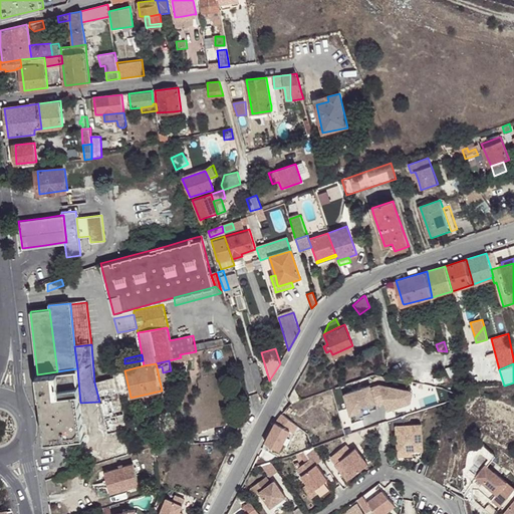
[(250,366),(255,381),(261,378),(256,364),(250,366)]
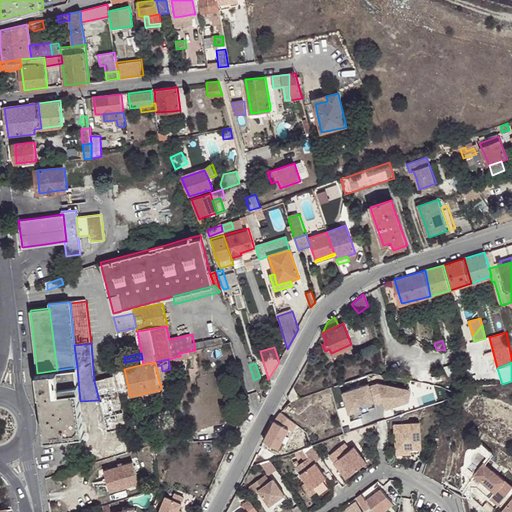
[(77,367),(57,370),(60,393),(79,391),(77,367)]
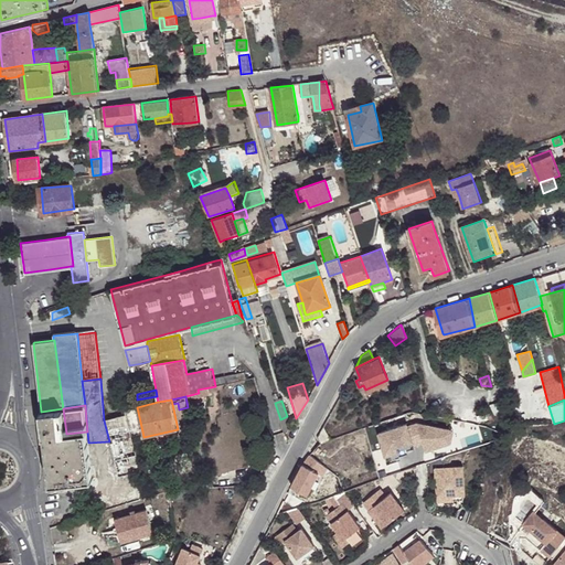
[(142,432),(137,407),(125,409),(126,415),(130,435),(142,432)]
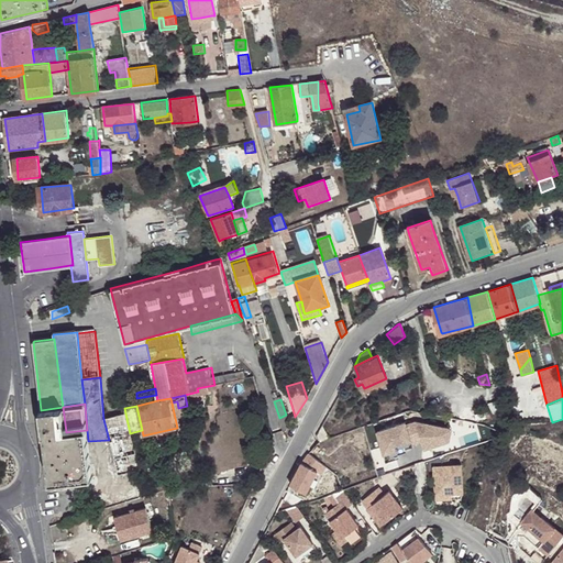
[(92,477),(91,466),(88,441),(87,430),(66,432),(63,407),(41,410),(51,482),(70,481),(80,479),(92,477)]
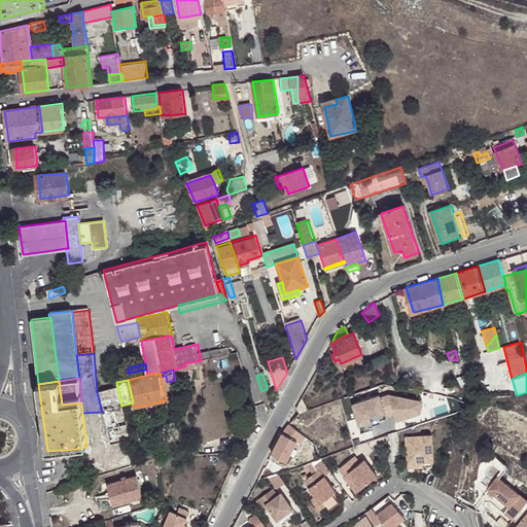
[(108,433),(112,445),(132,440),(127,421),(121,406),(117,387),(97,392),(102,412),(108,433)]
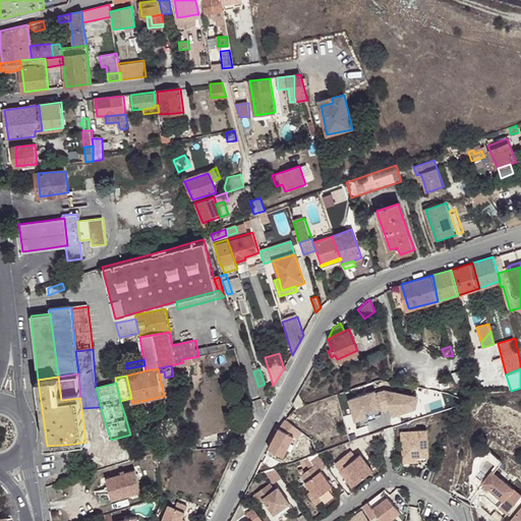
[(418,407),(420,394),(385,389),(348,400),(357,428),(370,423),(368,417),(377,415),(374,410),(382,407),(383,409),(391,407),(394,415),(418,407)]
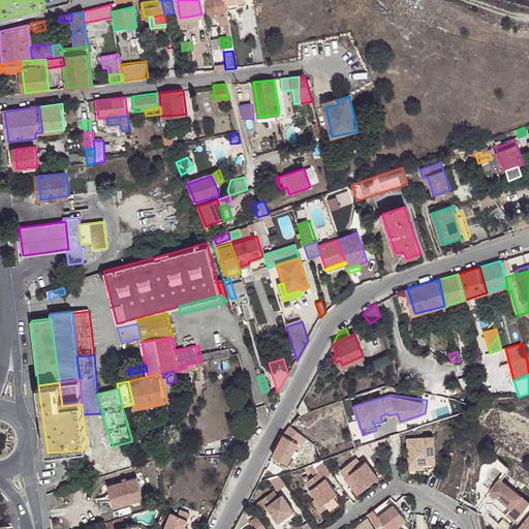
[(297,408),(300,413),(309,410),(303,399),(297,408)]
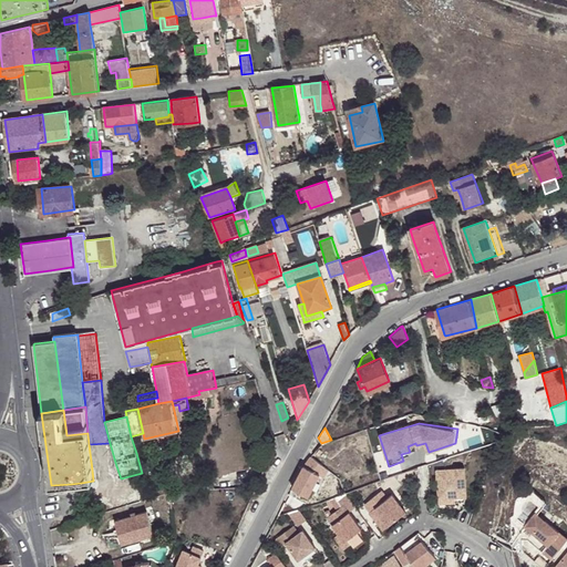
[(92,470),(116,466),(110,443),(89,444),(92,470)]
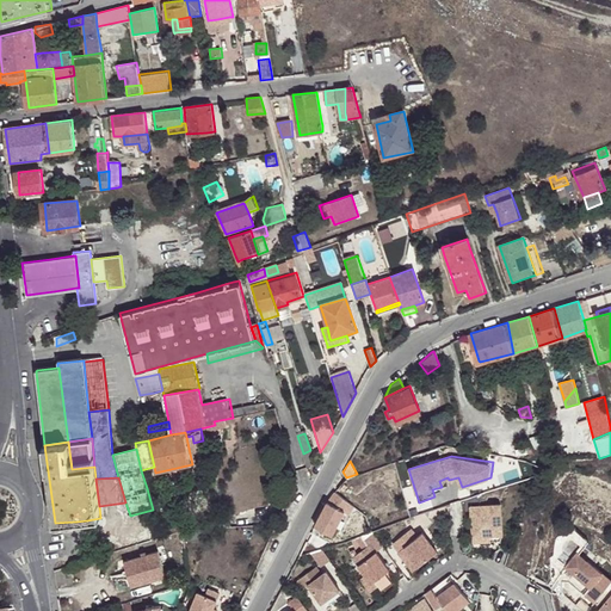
[(331,535),(343,510),(350,513),(353,506),(356,503),(334,492),(327,501),(315,526),(331,535)]
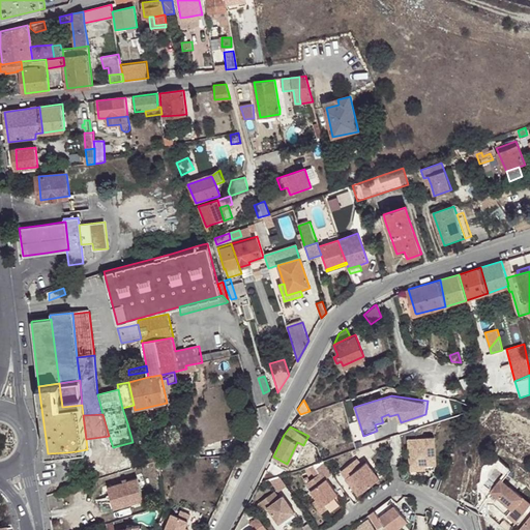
[(435,438),(408,440),(410,466),(425,465),(437,464),(435,438)]
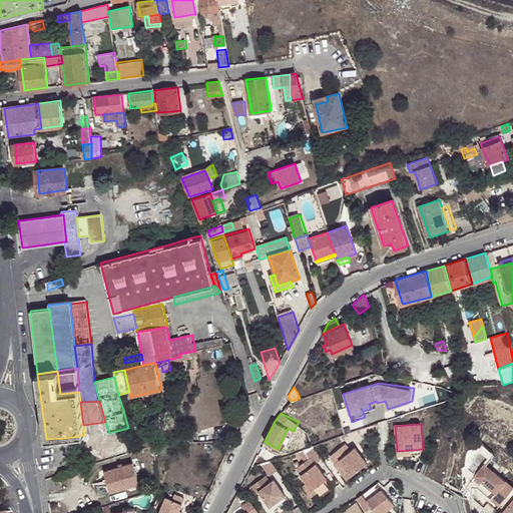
[(193,443),(192,434),(171,441),(171,444),(193,443)]
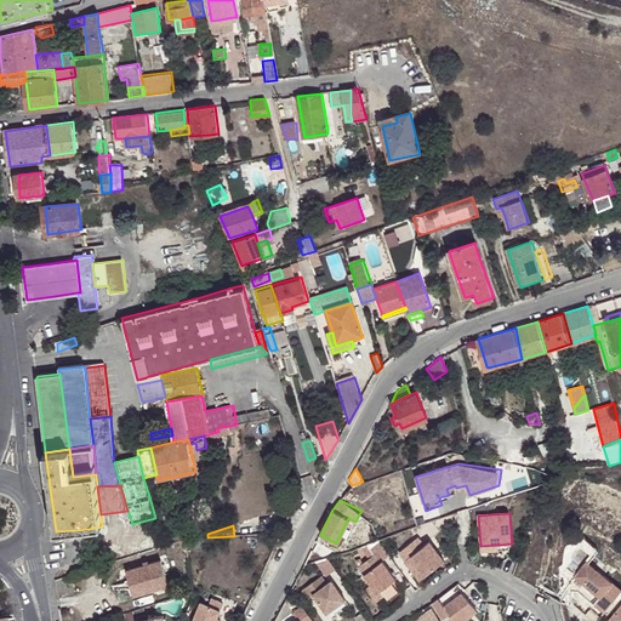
[(155,547),(186,539),(184,530),(155,539),(155,547)]
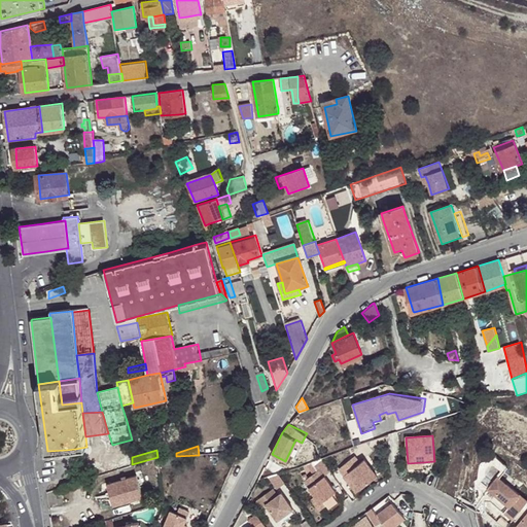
[(352,458),(357,465),(360,462),(355,455),(352,458)]
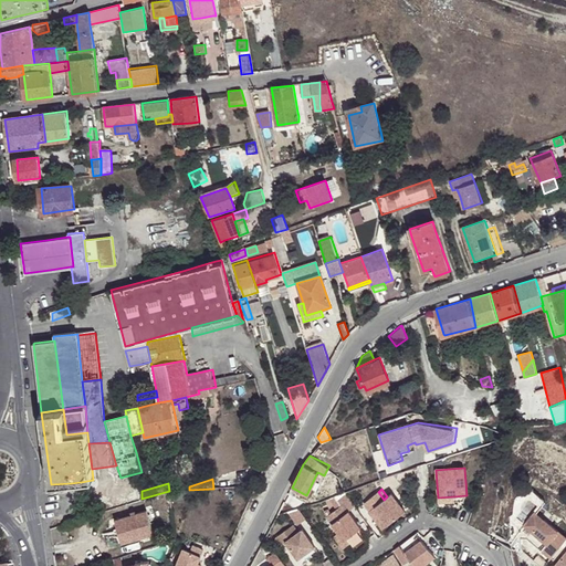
[(378,492),(364,503),(370,511),(375,507),(388,524),(406,510),(391,493),(387,496),(384,500),(378,492)]
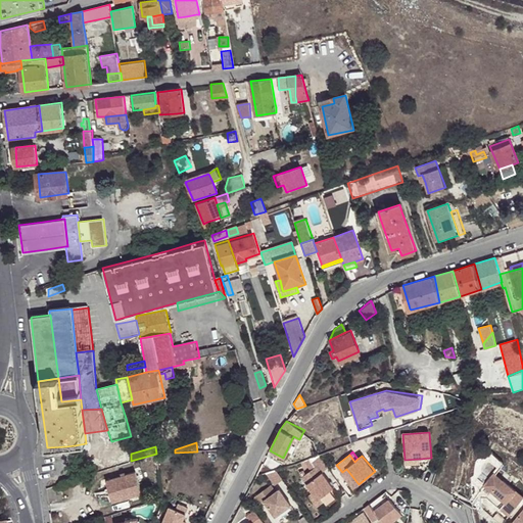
[(304,461),(312,471),(302,477),(306,484),(318,500),(321,497),(334,488),(322,472),(328,468),(319,456),(304,461)]
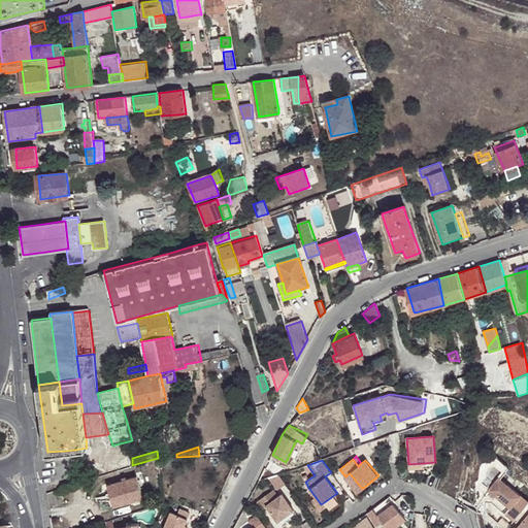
[(345,476),(344,477),(357,493),(362,489),(350,473),(345,476)]
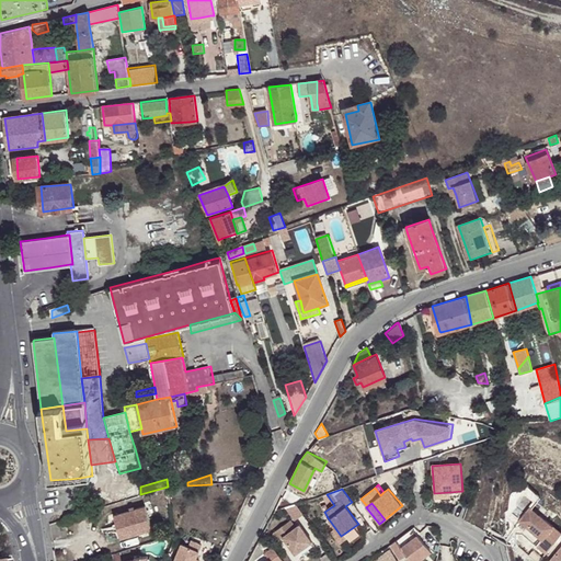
[(286,507),(296,521),(304,515),(295,504),(286,507)]
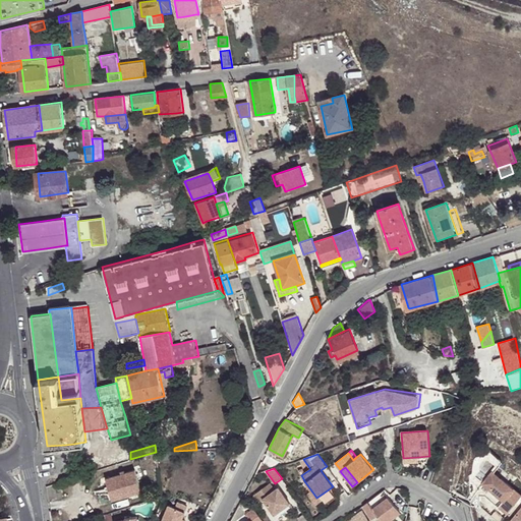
[(108,479),(115,501),(141,491),(135,471),(123,475),(120,476),(108,479)]
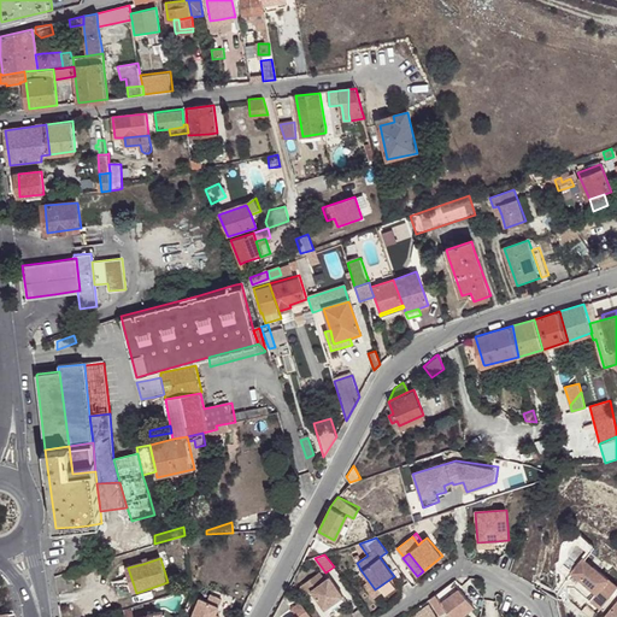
[(616,581),(588,559),(573,579),(573,588),(581,588),(605,607),(616,591),(616,581)]
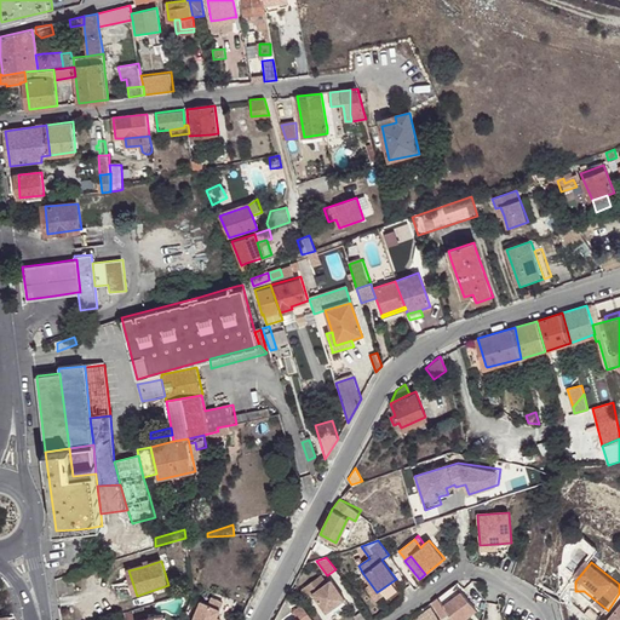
[(128,597),(137,596),(128,570),(121,573),(128,597)]
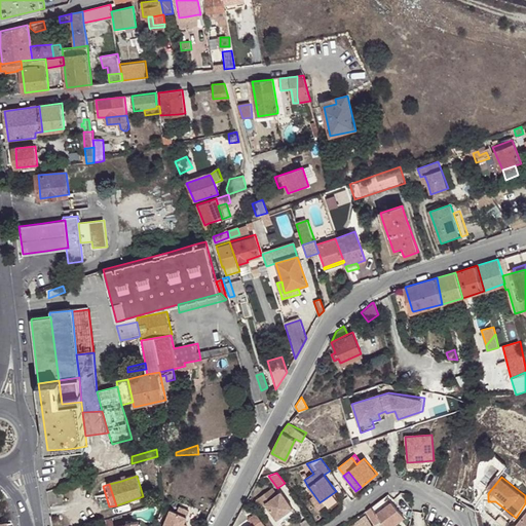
[(320,502),(308,487),(304,489),(318,510),(326,504),(323,500),(320,502)]
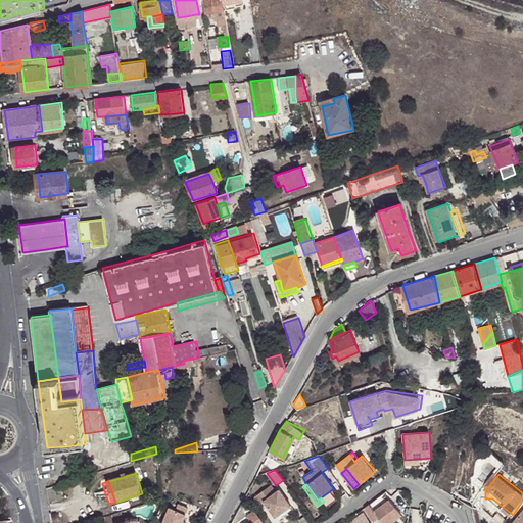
[(47,489),(48,504),(63,501),(60,485),(47,489)]
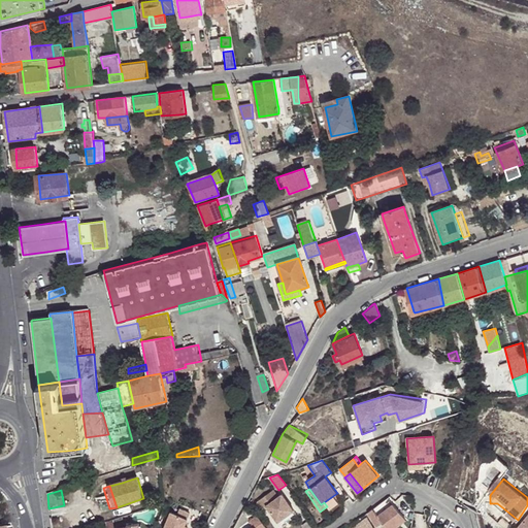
[(275,499),(271,492),(257,501),(262,509),(267,505),(278,522),(294,510),(283,494),(278,497),(275,499)]
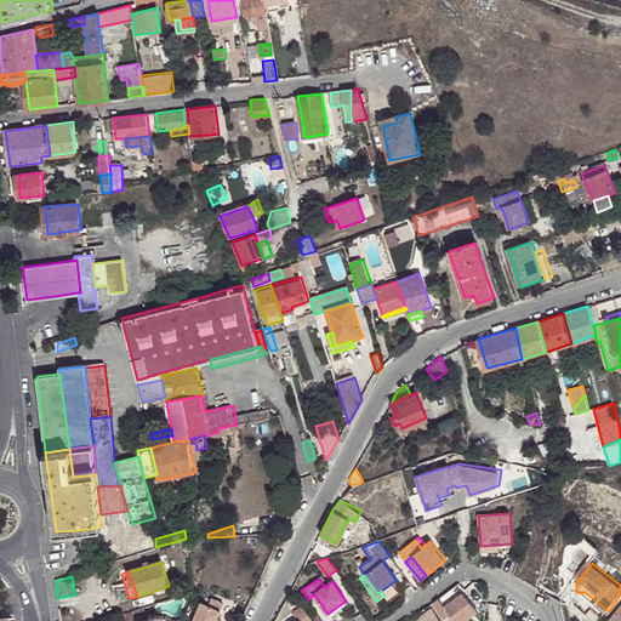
[(463,620),(477,610),(462,593),(444,608),(438,600),(432,604),(443,619),(449,615),(453,620),(439,620),(432,609),(416,620),(463,620)]
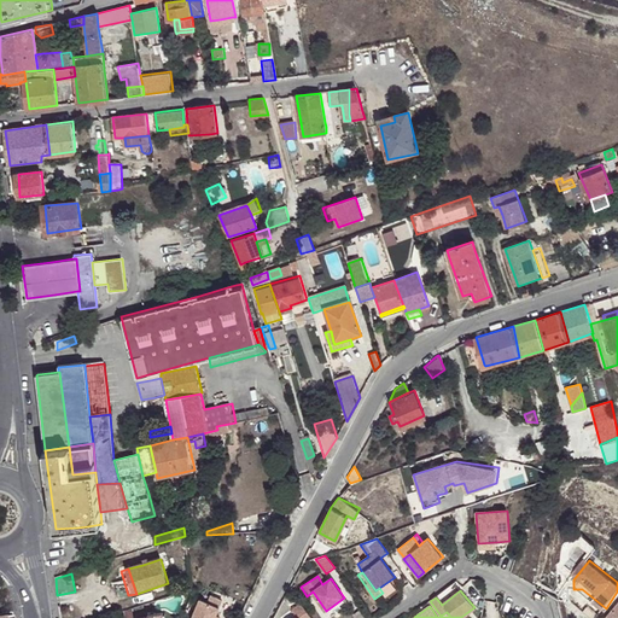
[(210,595),(208,602),(220,607),(223,600),(210,595)]
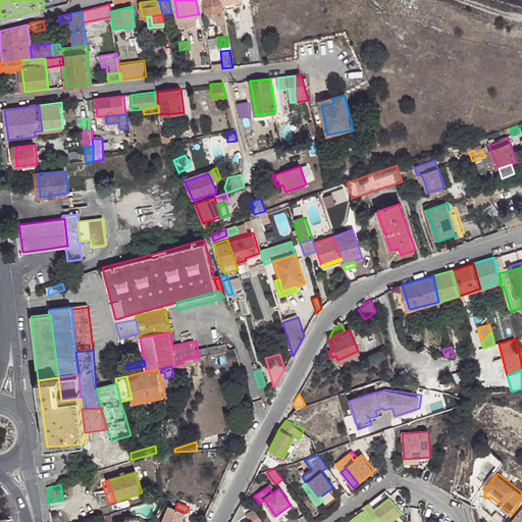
[(168,506),(164,517),(175,521),(180,521),(183,520),(186,513),(175,509),(168,506)]
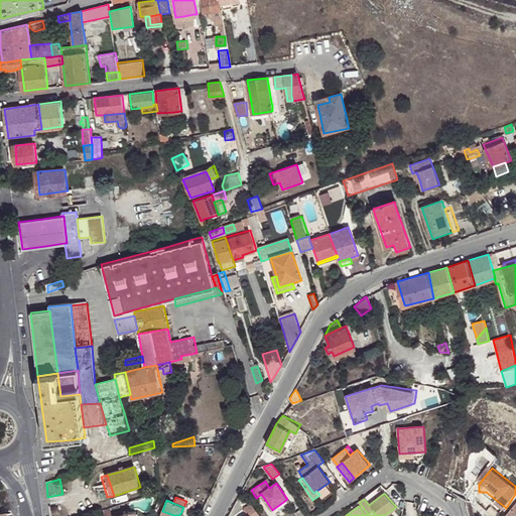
[(259,515),(251,504),(244,510),(248,515),(247,515),(259,515)]
